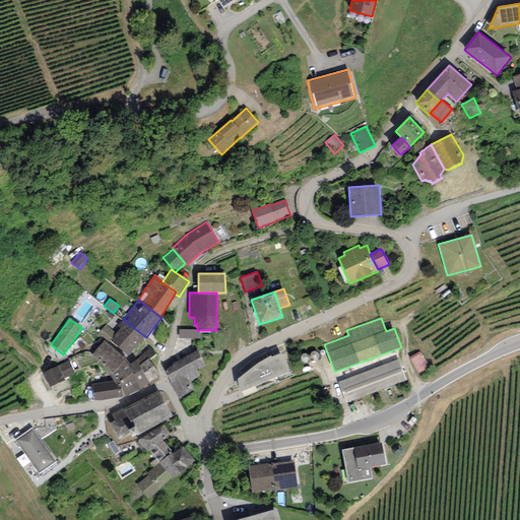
[(128,356),(146,337),(123,320),(117,326),(120,329),(116,334),(111,340),(128,356)]
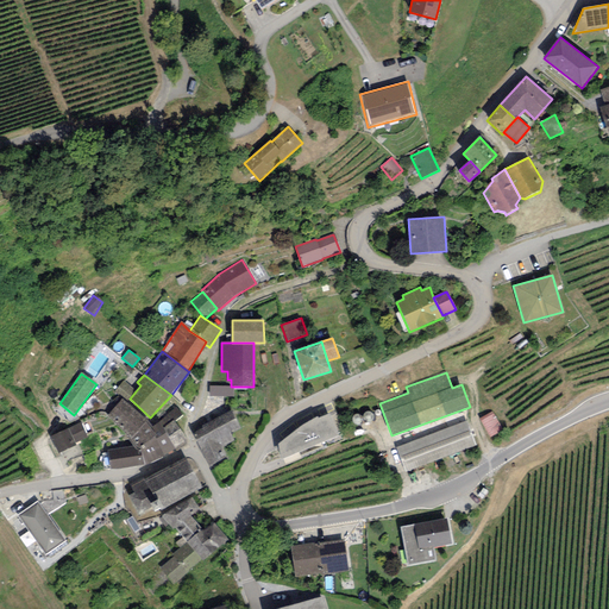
[(129,401),(130,399),(136,391),(124,381),(115,391),(129,401)]
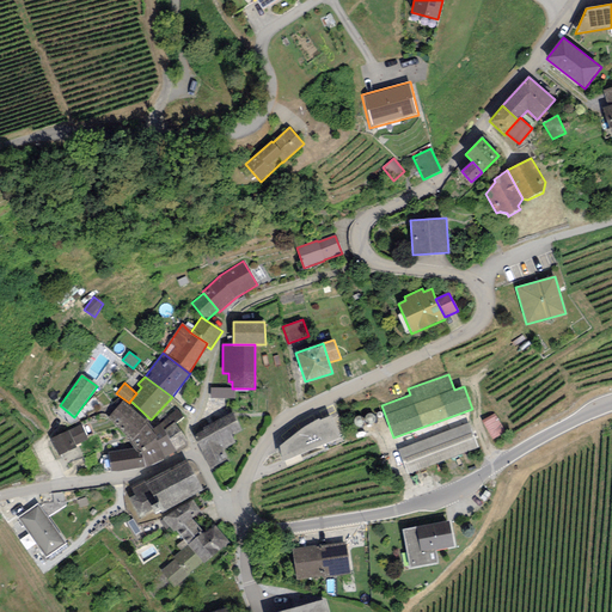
[(232,389),(210,387),(209,399),(234,399),(234,389),(232,389)]
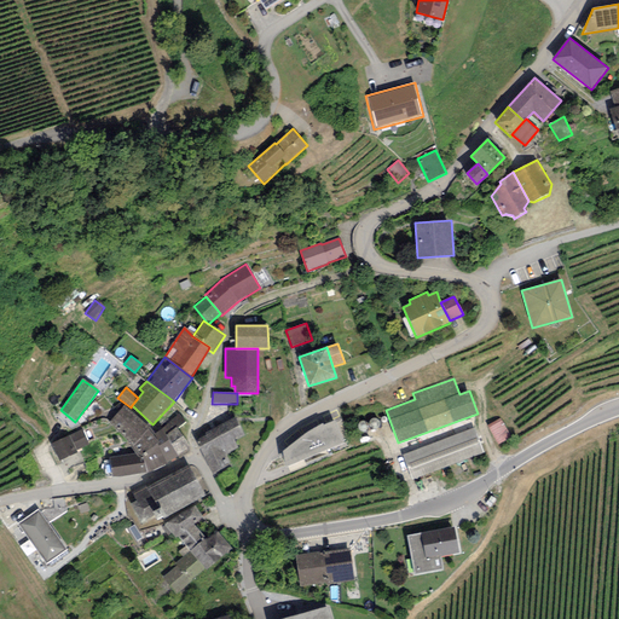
[(149,428),(125,405),(108,423),(132,445),(149,428)]
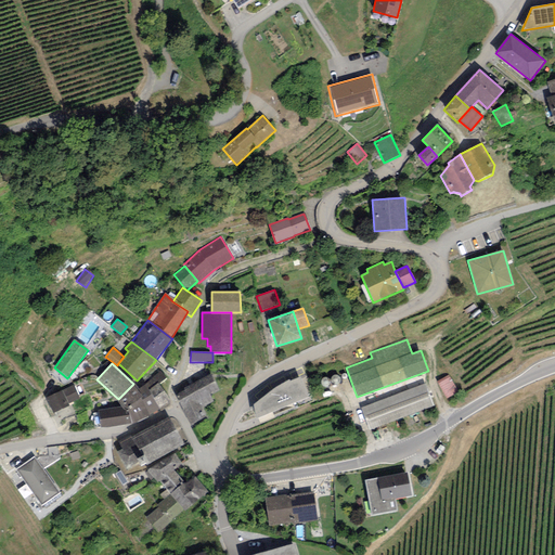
[(160,371),(153,377),(158,385),(167,378),(160,371)]
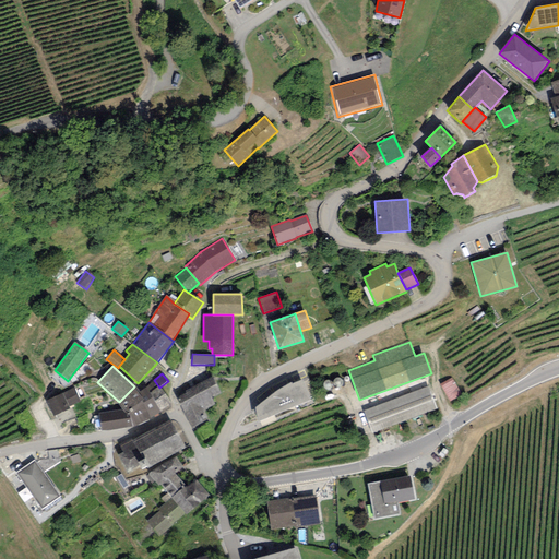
[(213,377),(185,391),(186,393),(177,399),(192,429),(210,420),(205,411),(215,405),(211,397),(221,392),(213,377)]
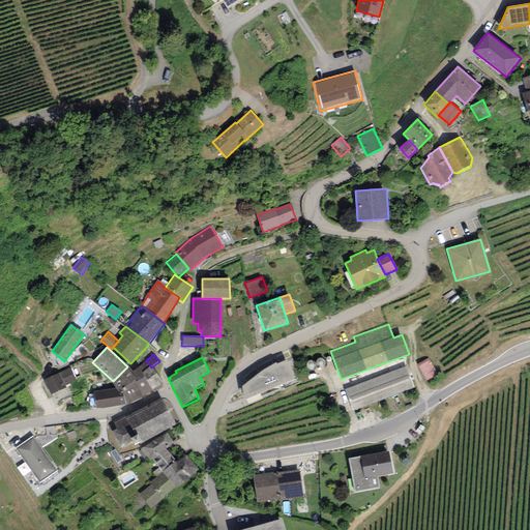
[(438,375),(429,358),(416,365),(427,382),(438,375)]
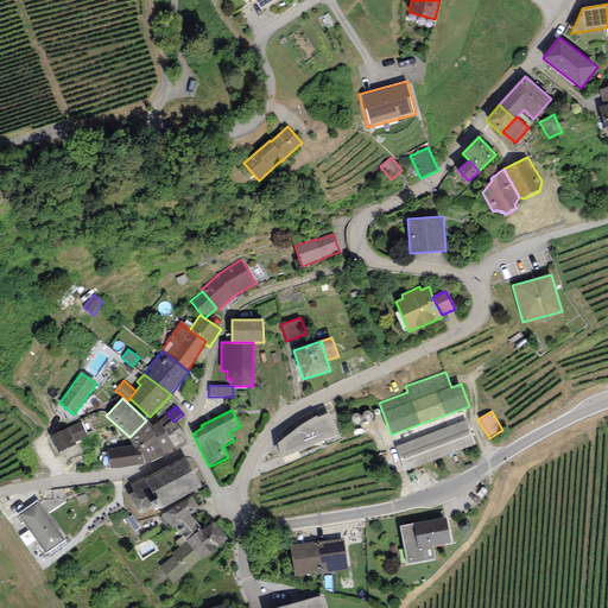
[(168,413),(151,428),(157,435),(154,436),(164,455),(188,441),(173,422),(168,413)]
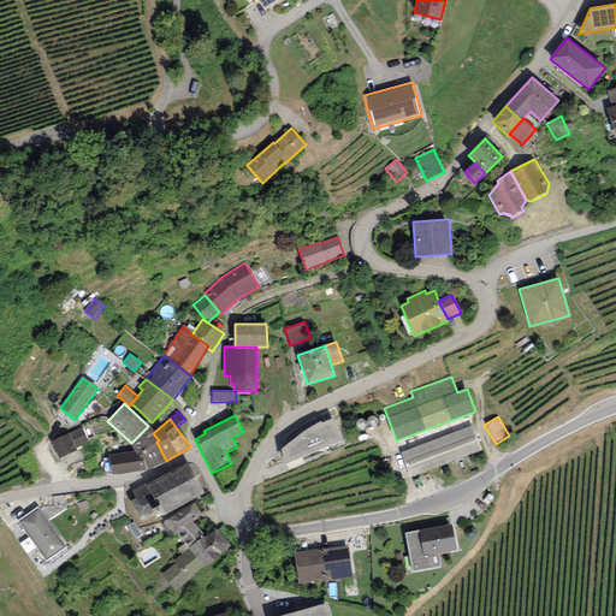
[(282,450),(285,465),(343,440),(337,427),(333,419),(323,422),(321,421),(312,426),(300,434),(290,442),(282,450)]
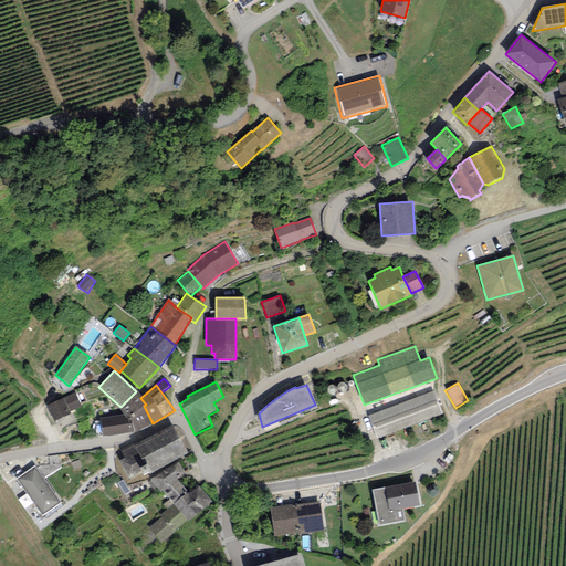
[(134,432),(153,423),(144,406),(146,405),(140,398),(136,391),(121,407),(126,415),(127,421),(132,420),(134,432)]
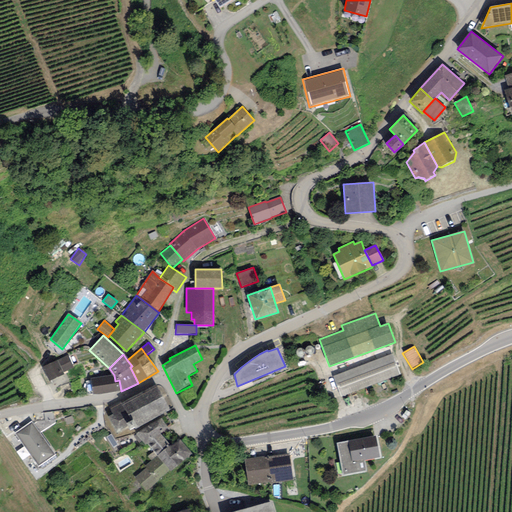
[(392,354),(333,376),(341,397),(400,375),(392,354)]
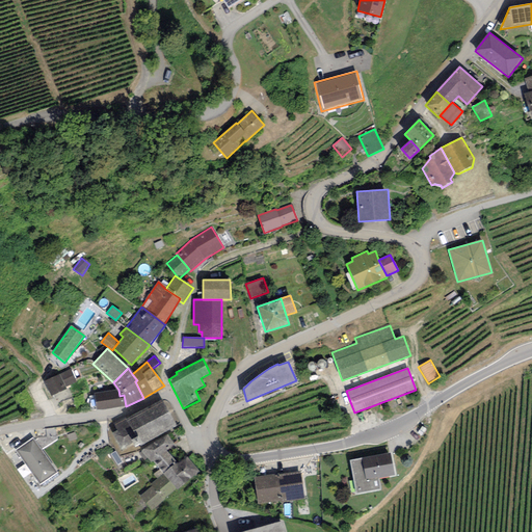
[(71,369),(59,374),(65,388),(77,382),(71,369)]
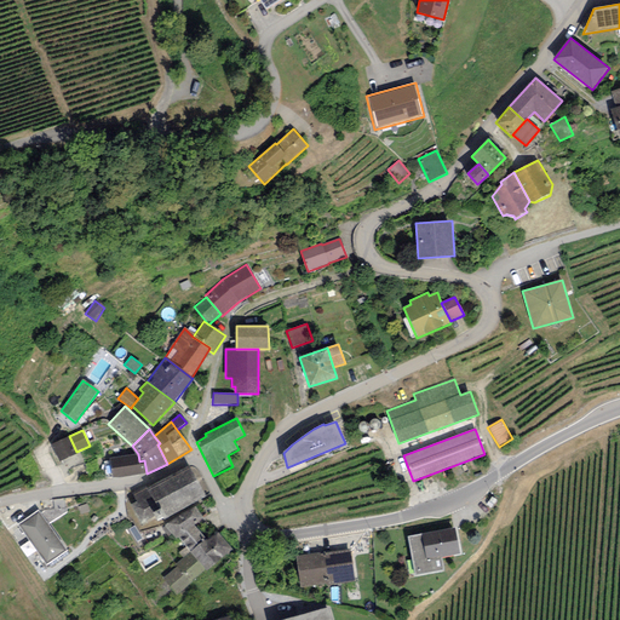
[(69,436),(51,445),(59,463),(78,454),(76,452),(69,436)]
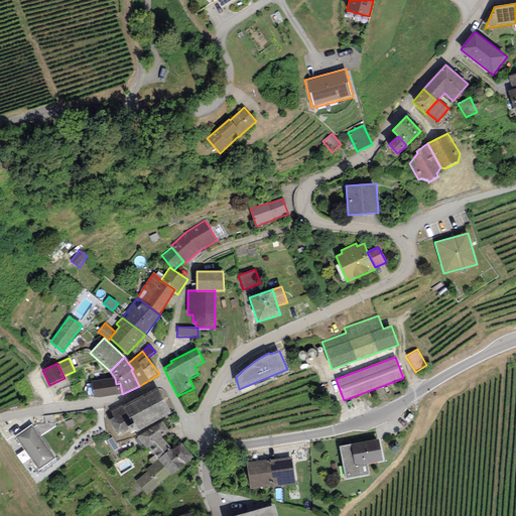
[(116,384),(115,378),(91,381),(94,398),(122,394),(120,383),(116,384)]
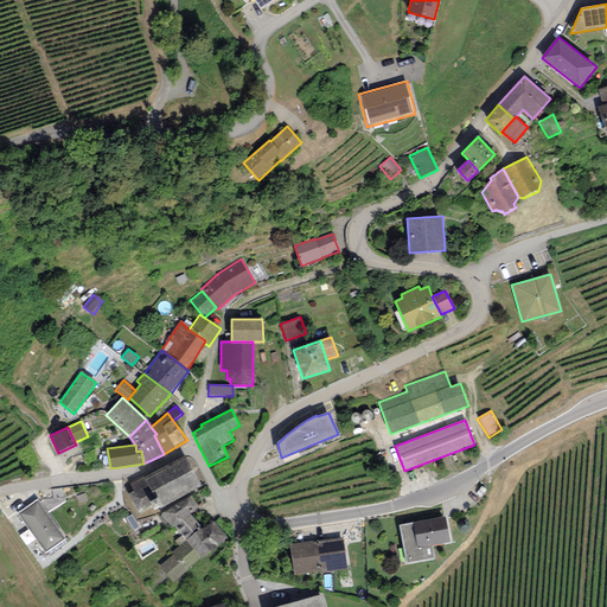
[(142,475),(129,483),(134,491),(126,494),(138,515),(152,506),(154,510),(159,508),(160,509),(202,486),(185,455),(145,479),(142,475)]
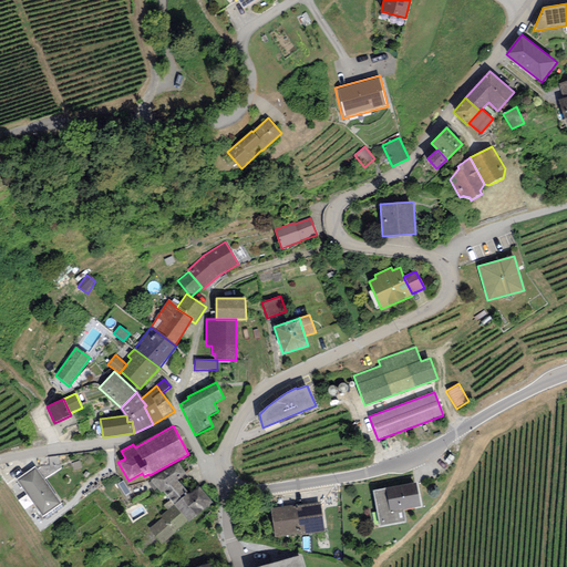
[(455,457),(450,454),(445,462),(450,464),(450,463),(451,461),(453,462),(453,460),(455,457)]
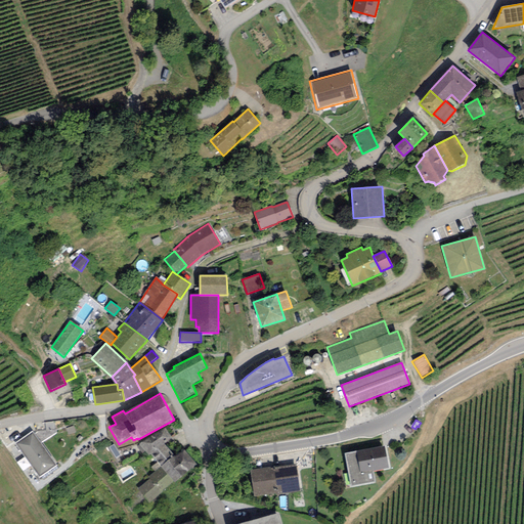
[(164,427),(140,445),(148,456),(150,454),(164,444),(172,437),(164,427)]
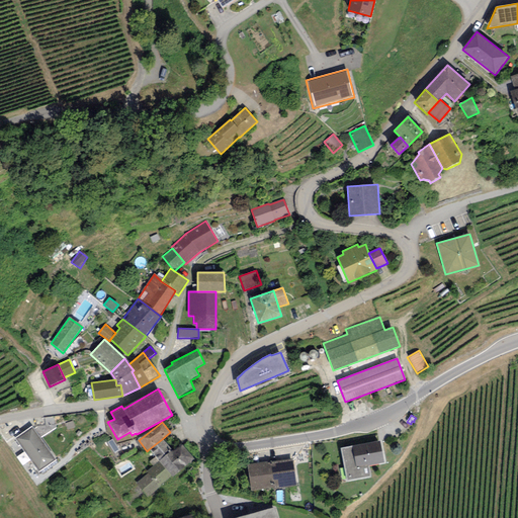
[(32,427),(15,438),(38,471),(56,460),(32,427)]
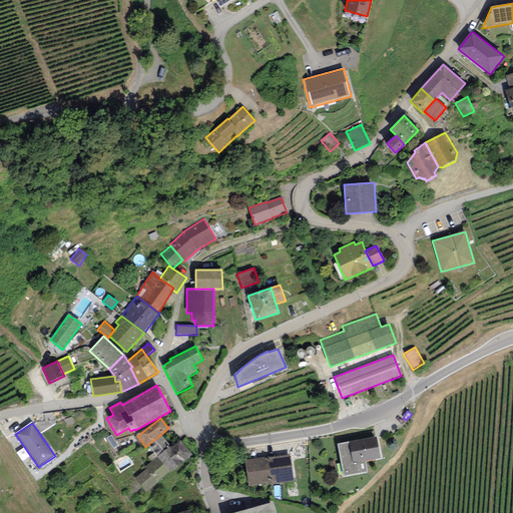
[(160,435),(147,445),(158,457),(171,447),(160,435)]
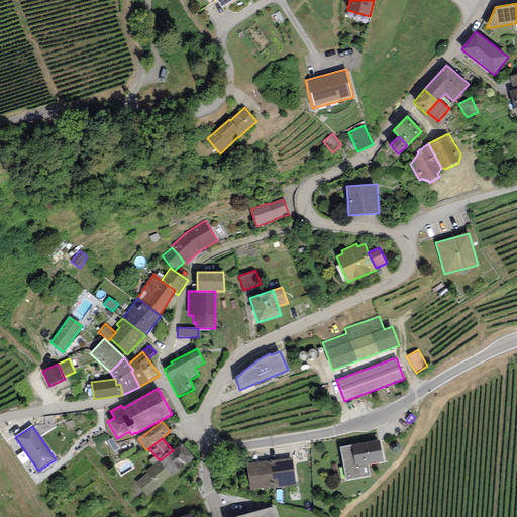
[(381,440),(339,447),(345,481),(370,477),(368,466),(385,462),(381,440)]
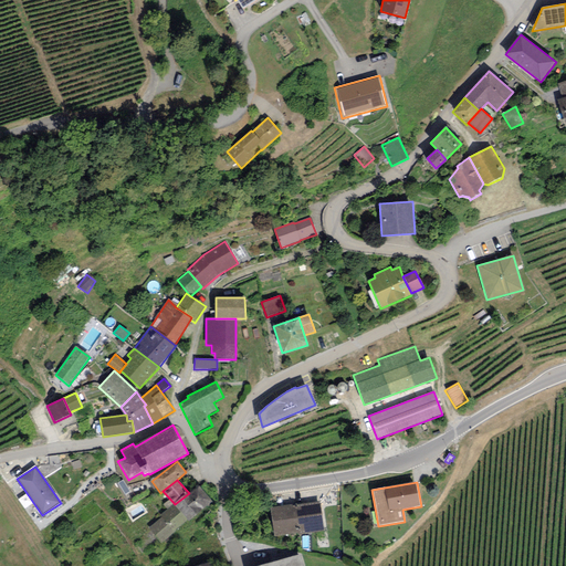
[(212,503),(199,485),(189,493),(175,504),(187,520),(188,522),(212,503)]
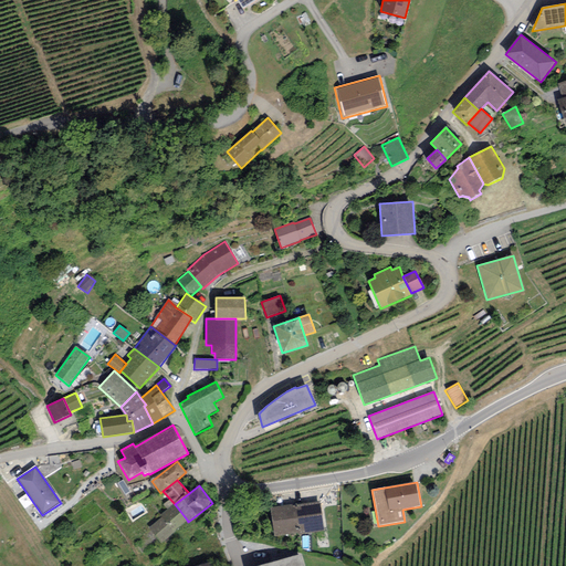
[(324,532),(320,502),(294,505),(299,535),(324,532)]
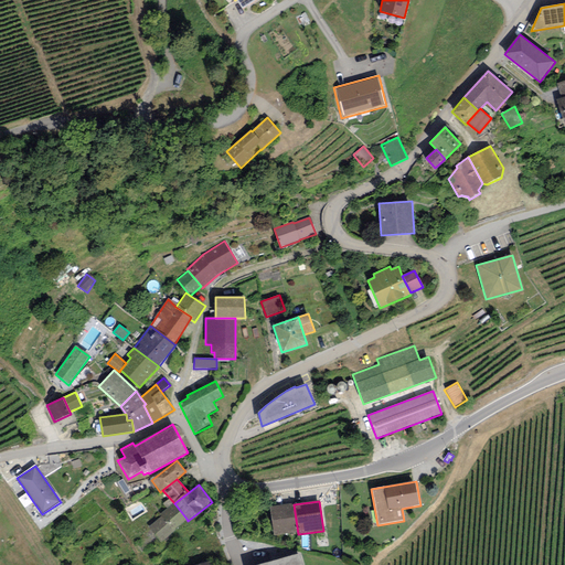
[(160,514),(162,516),(148,526),(161,543),(176,531),(174,529),(187,519),(174,503),(160,514)]
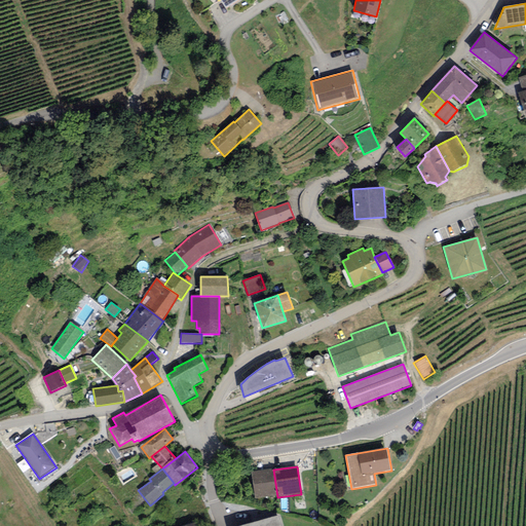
[(255,500),(277,497),(273,470),(251,473),(255,500)]
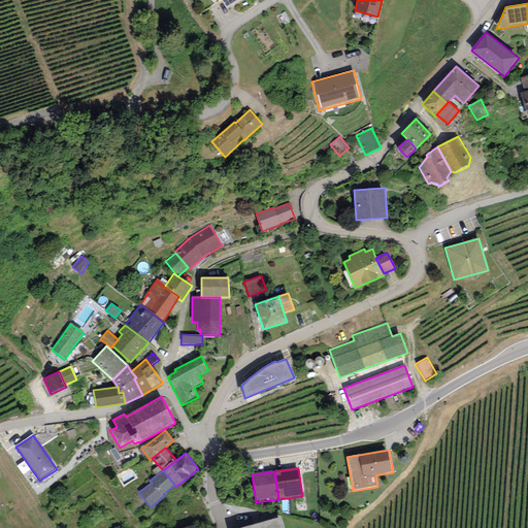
[(284,527),(282,518),(241,527),(284,527)]
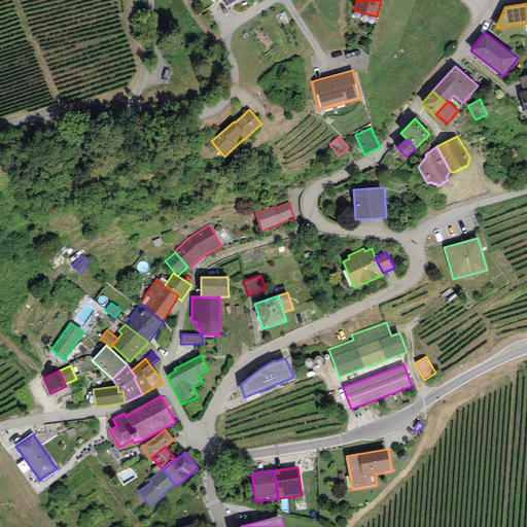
All buildings are outlined.
